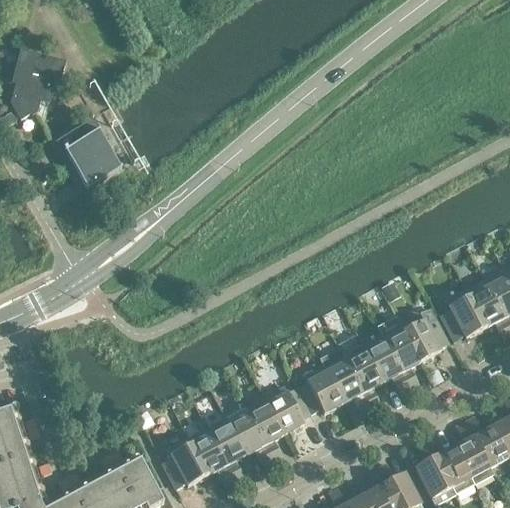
[(40,61),(41,56),(21,51),(15,73),(19,74),(11,103),(21,120),(32,114),(33,116),(38,113),(41,102),(50,105),(53,93),(60,96),(64,93),(65,89),(62,85),(61,84),(67,63),(47,58),(46,62),(40,61)]
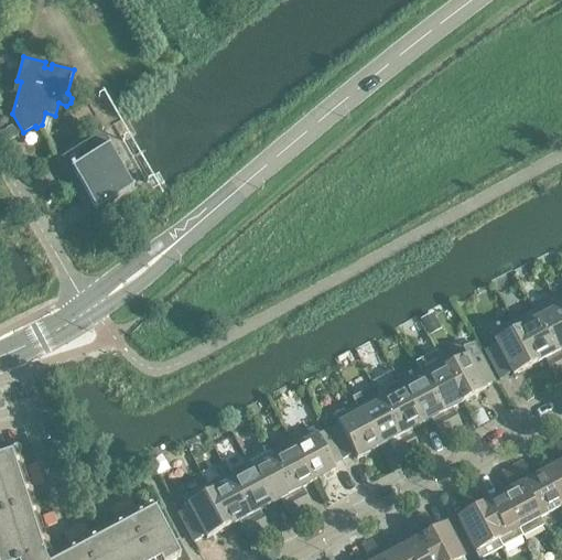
[(103,133),(57,159),(82,201),(89,196),(97,210),(134,189),(110,146),(109,146),(103,133)]
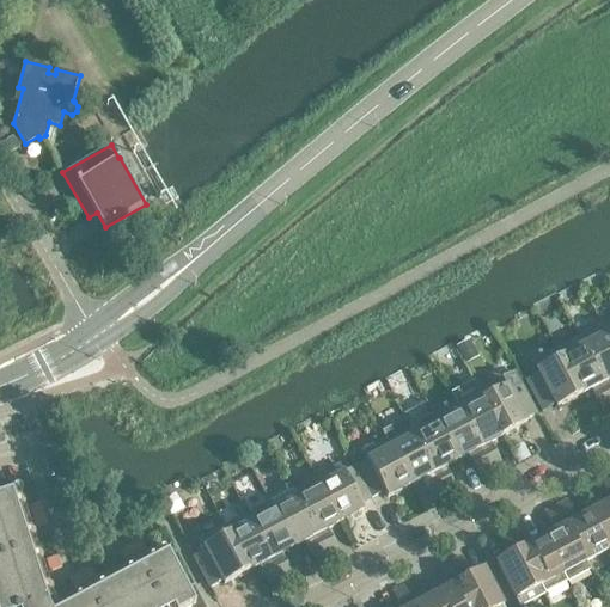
[(581,333),(609,387),(609,329),(605,320),(581,333)]
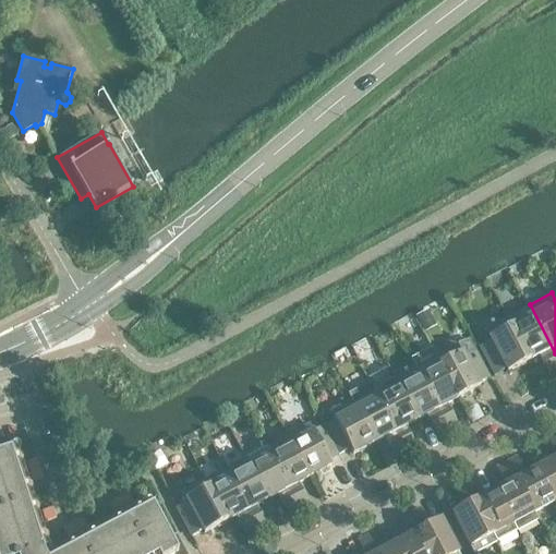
[(551,369),(555,365),(555,353),(530,304),(509,315),(532,357),(541,352),(551,369)]
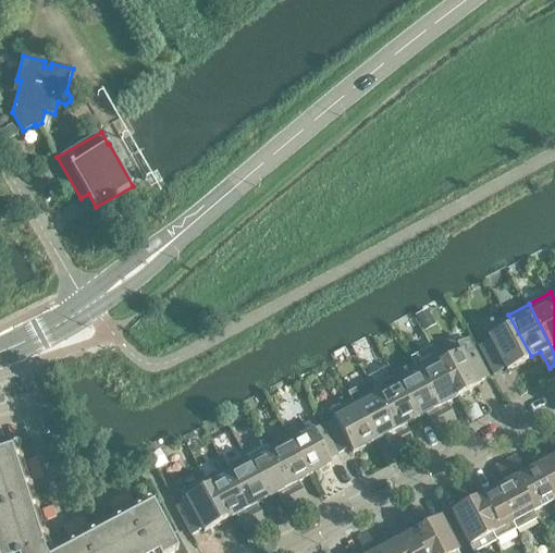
[(429,309),(420,315),(428,328),(436,323),(429,309)]
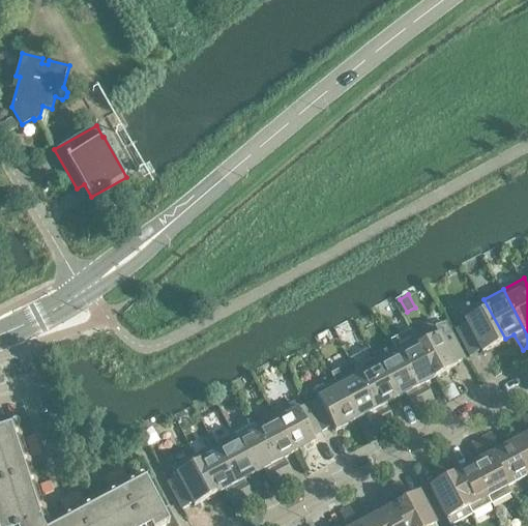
[(505,339),(484,299),(463,311),(467,320),(458,325),(472,353),(482,347),(485,350),(505,339)]
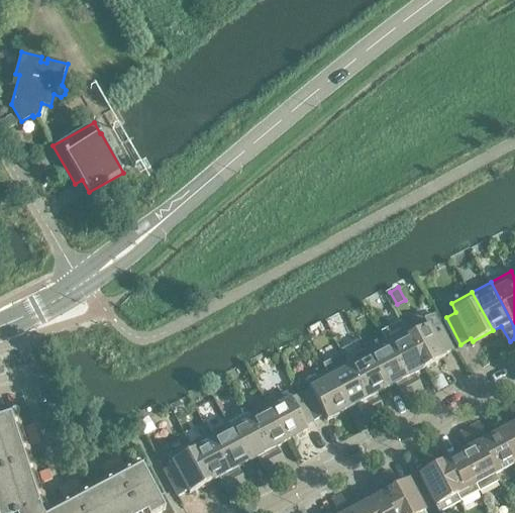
[(407,327),(427,365),(446,354),(444,352),(454,346),(440,320),(431,325),(426,316),(407,327)]
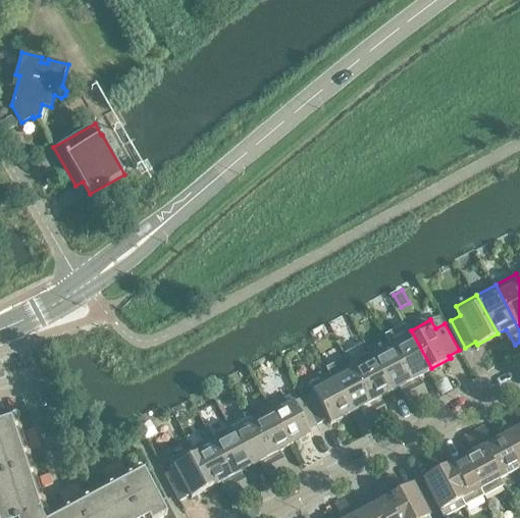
[(420,374),(431,368),(411,330),(391,341),(420,395),(429,391),(420,374)]
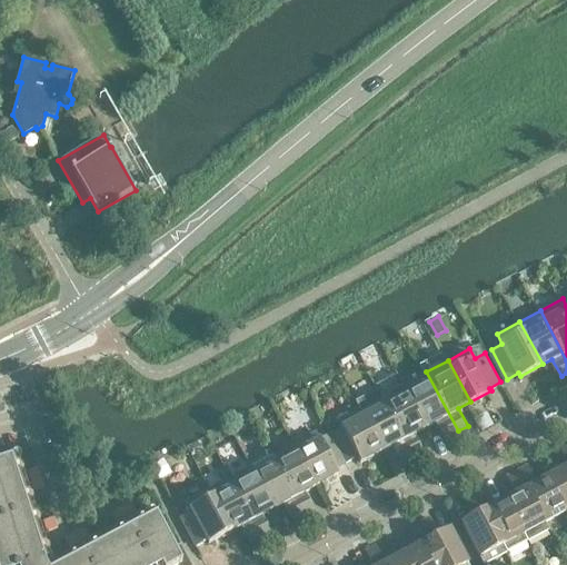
[(405,383),(427,426),(444,417),(446,420),(440,424),(447,437),(458,430),(426,372),(405,383)]
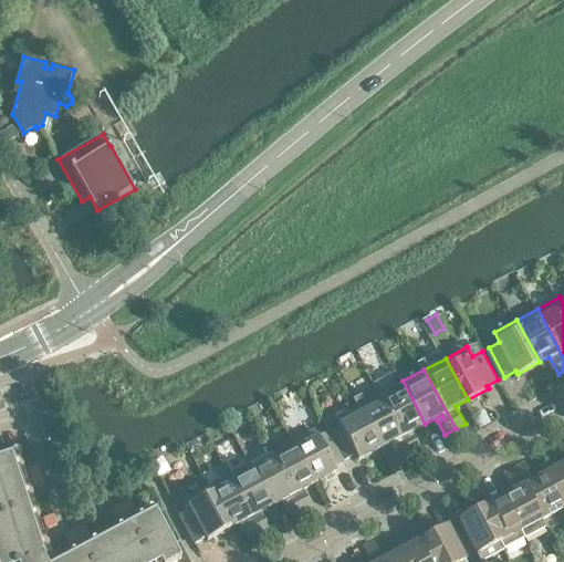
[(415,429),(425,424),(403,381),(380,393),(413,450),(424,446),(415,429)]
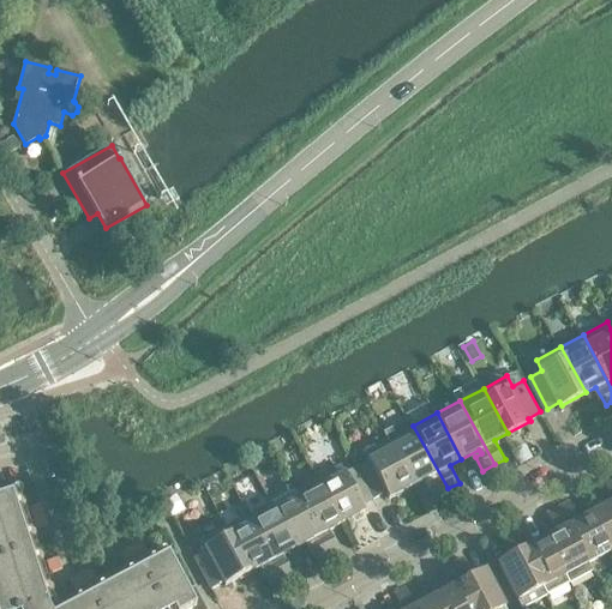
[(390,438),(414,483),(426,476),(436,494),(448,488),(413,426),(390,438)]
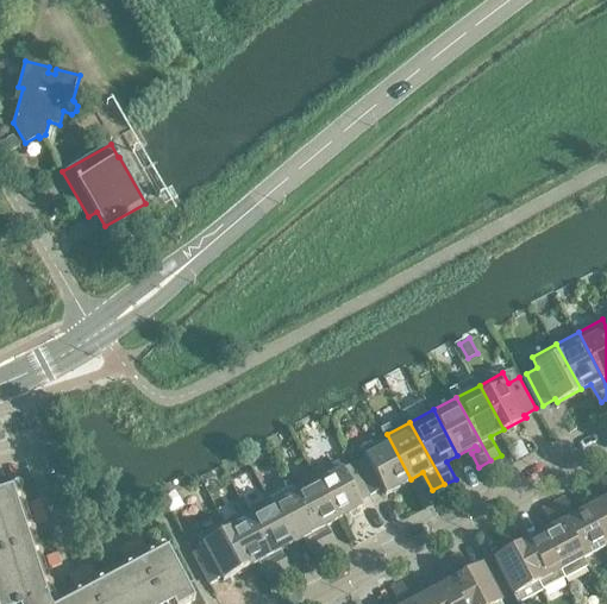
[(356,460),(373,491),(385,485),(387,491),(411,479),(387,434),(363,446),(368,453),(356,460)]
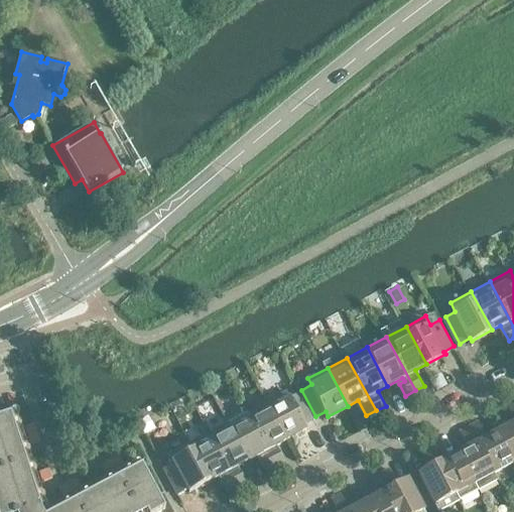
[(305,421),(315,416),(301,390),(291,395),(287,389),(268,399),(288,437),(308,427),(305,421)]
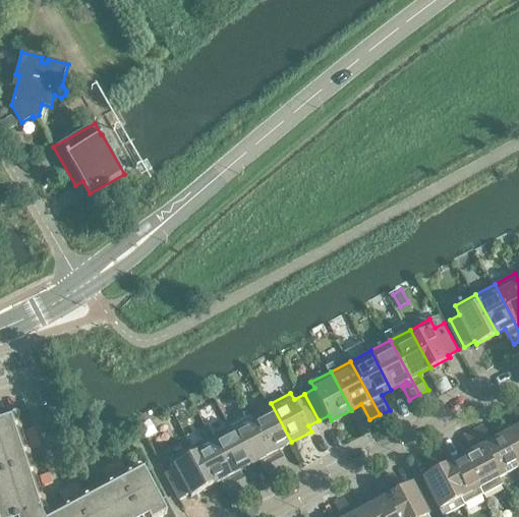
[(251,413),(280,468),(289,463),(281,448),(291,442),(271,403),(251,413)]
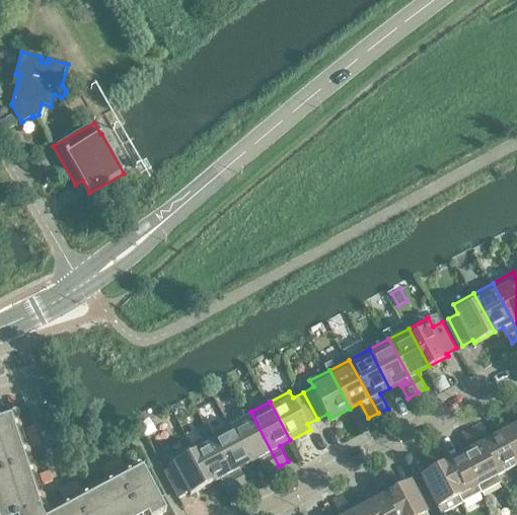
[(501,432),(516,461),(516,414),(512,405),(510,406),(516,418),(516,423),(501,432)]
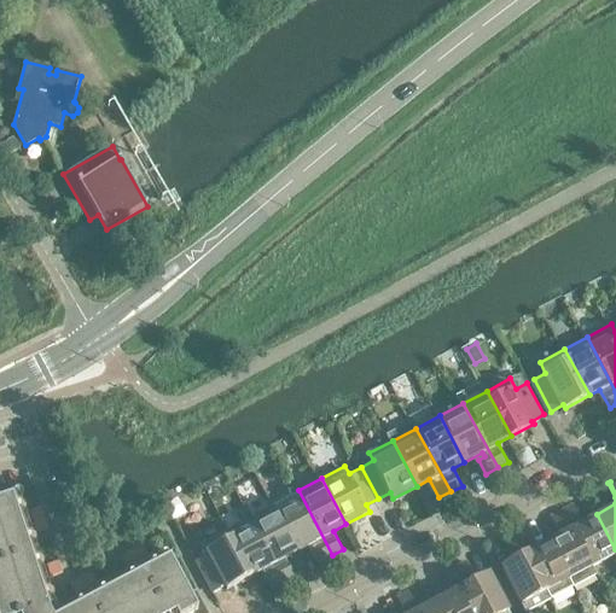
[(274,503),(298,549),(317,539),(320,544),(313,548),(320,561),(332,555),(298,490),(274,503)]
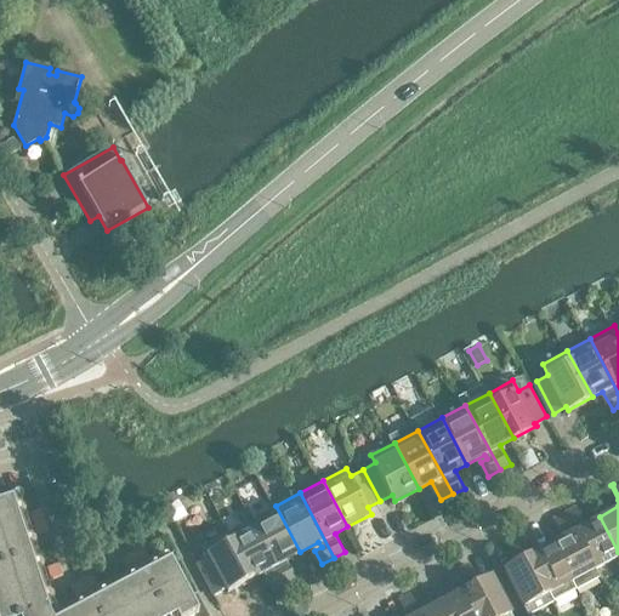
[(0,615),(188,615),(194,612),(196,615),(209,615),(211,615),(213,615),(199,589),(192,594),(172,558),(171,557),(145,571),(119,585),(94,599),(68,614),(62,615),(52,615),(41,580),(32,552),(23,525),(13,496),(13,495),(0,498),(0,615)]
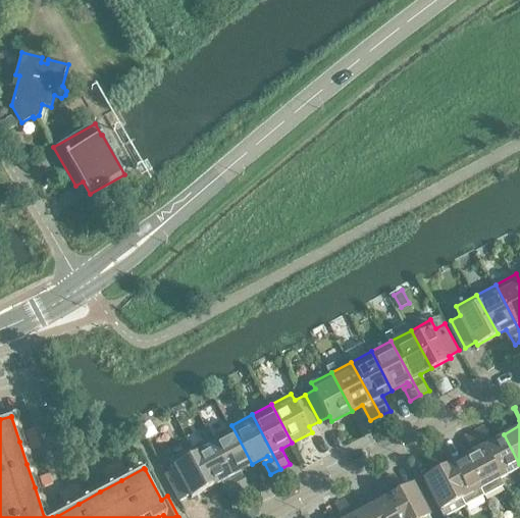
[(151,418),(141,423),(147,436),(159,431),(151,418)]
